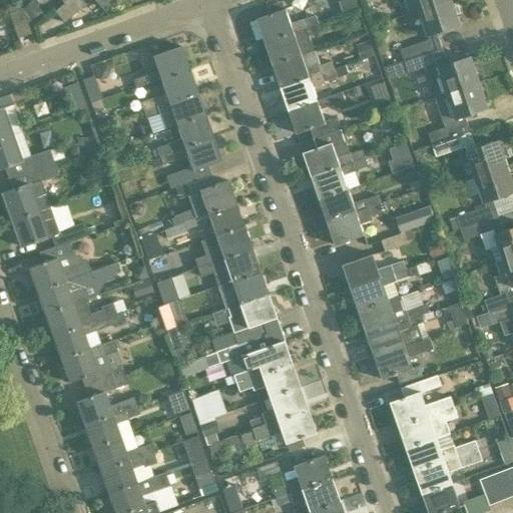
[(40,11),(31,0),(21,8),(26,23),(40,11)]
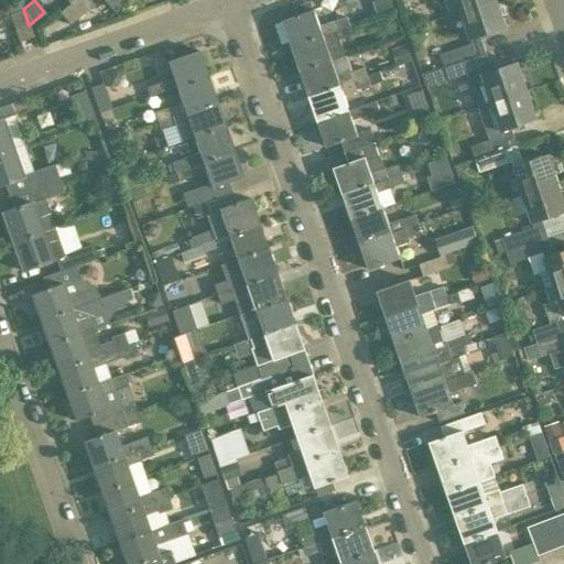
[(118,0),(74,0),(69,3),(69,4),(60,12),(69,24),(99,0),(102,0),(109,8),(118,0)]
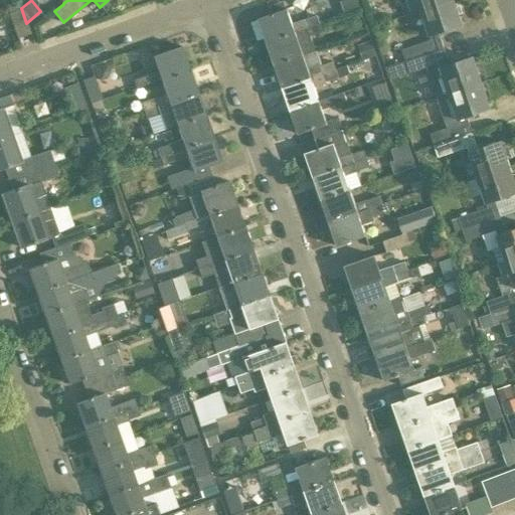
[(344,13),(359,8),(357,0),(342,6),(344,13)]
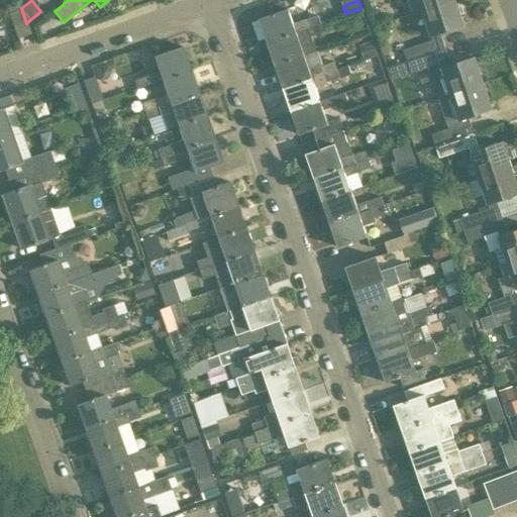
[(454,0),(451,0),(422,10),(430,36),(431,36),(432,40),(403,50),(407,62),(445,49),(440,33),(463,25),(454,0)]
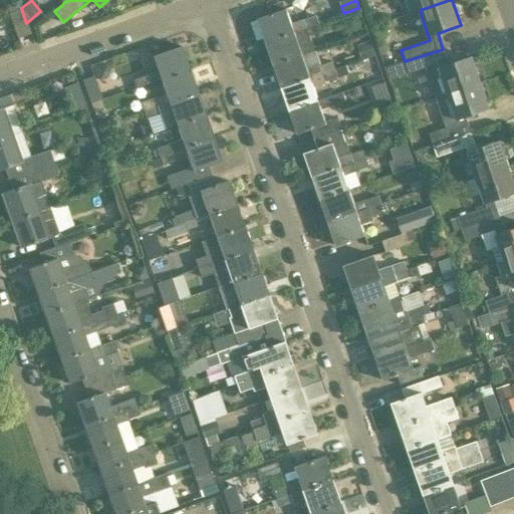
[(416,0),(420,10),(449,0),(416,0)]
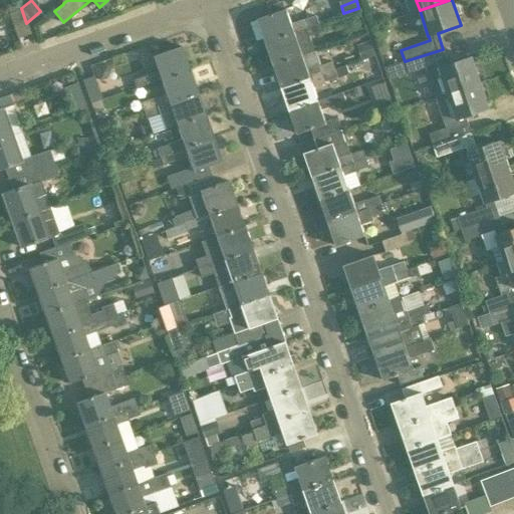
[(29,33),(26,23),(21,8),(9,12),(17,37),(29,33)]
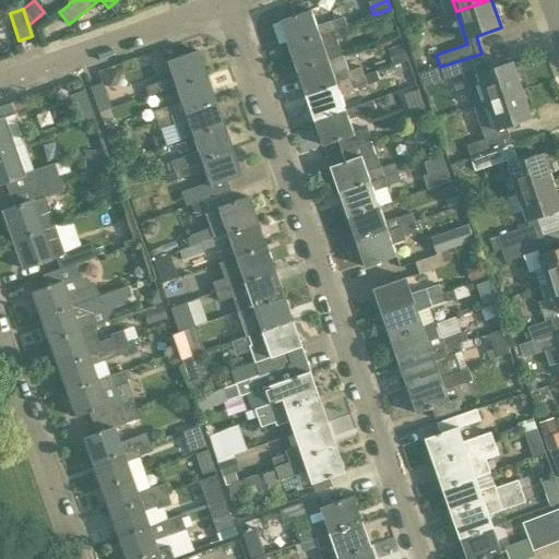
[(288,46),(347,26),(344,18),(331,22),(330,21),(317,26),(310,10),(280,21),(288,46)]
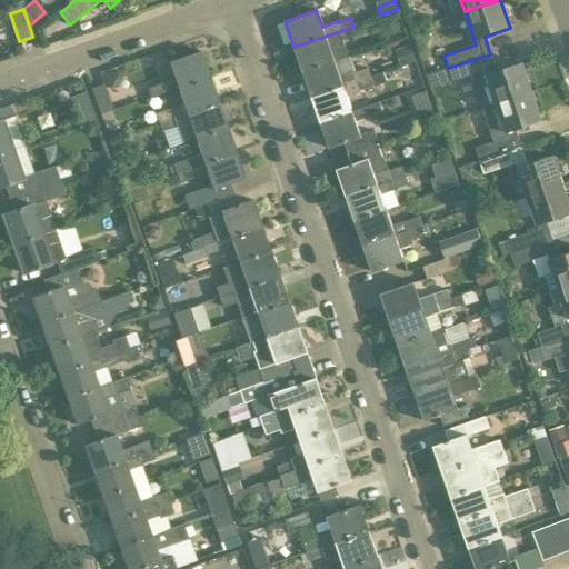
[(353,27),(293,47),(302,72),(333,61),(335,62),(348,57),(342,40),(356,36),(353,27)]
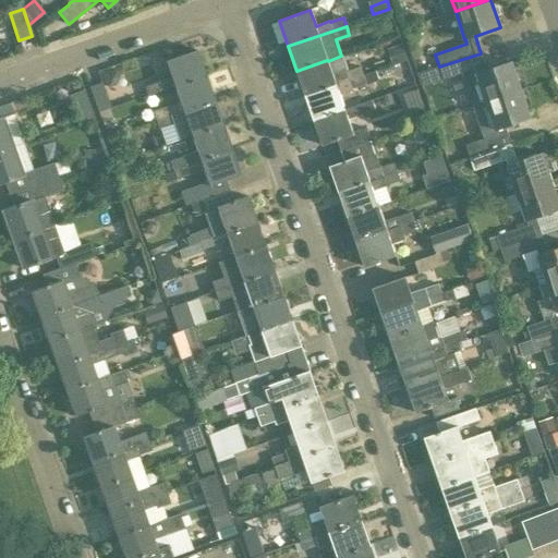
[(387,49),(392,65),(408,60),(402,44),(387,49)]
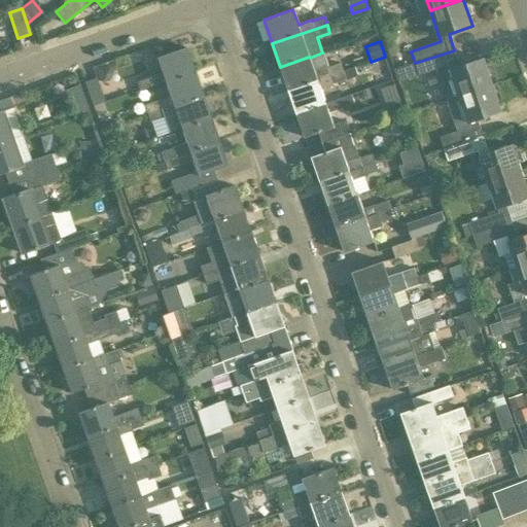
[(154,57),(161,72),(148,76),(149,77),(136,81),(139,91),(164,81),(192,71),(184,46),(154,57)]
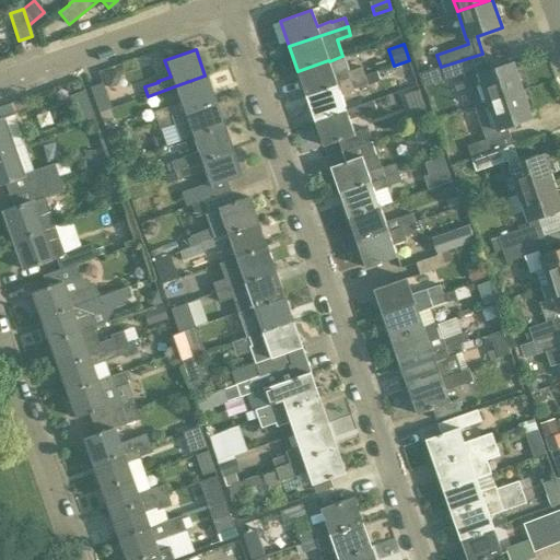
[(488,102),(523,91),(513,62),(488,71),(482,54),(441,67),(445,80),(464,74),(475,107),(485,104),(483,103),(488,102)]
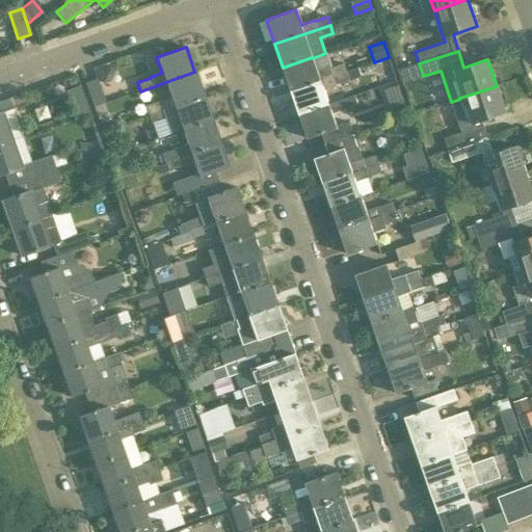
[(317,72),(313,58),(312,57),(283,68),(291,90),(346,72),(343,63),(330,69),(330,67),(317,72)]
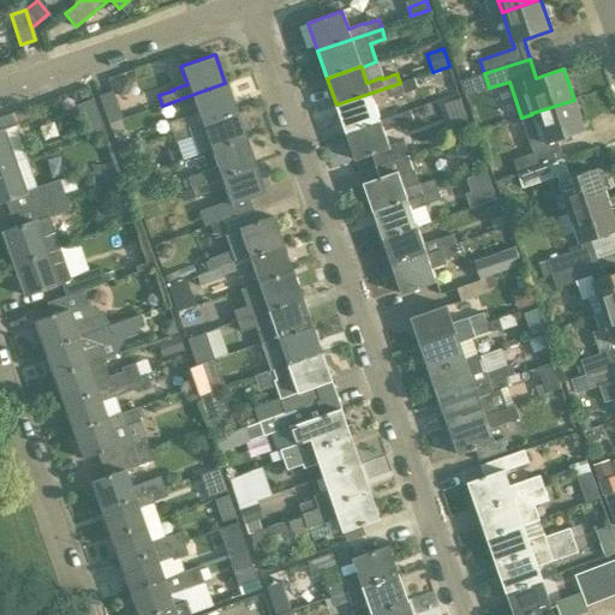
[(168,126),(171,132),(234,109),(225,83),(191,95),(197,112),(167,123),(168,126)]
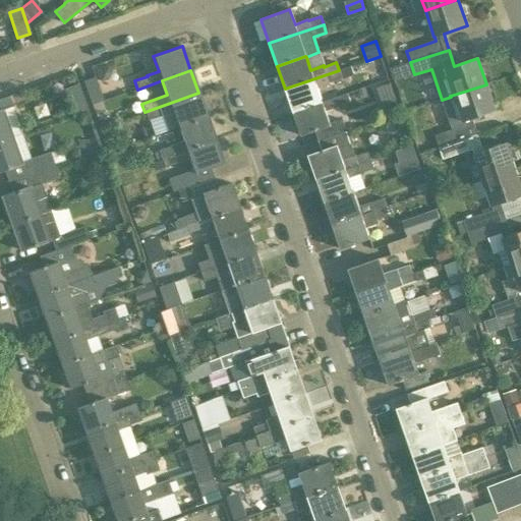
[(322,102),(317,89),(330,84),(330,83),(342,78),(339,70),(285,89),(293,112),(322,102)]
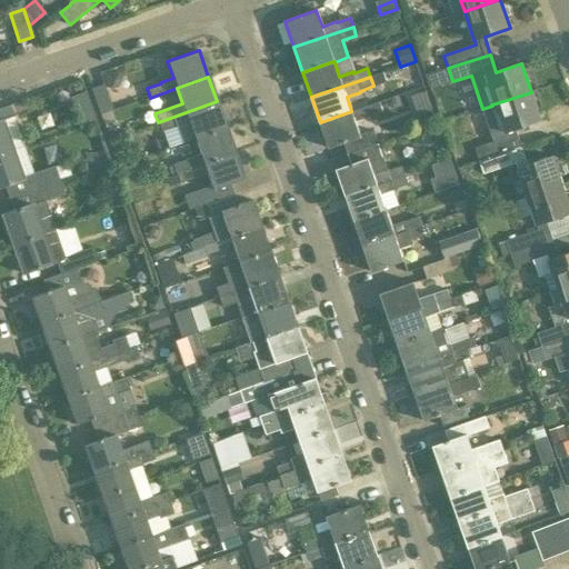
[(112,109),(103,83),(90,89),(100,115),(112,109)]
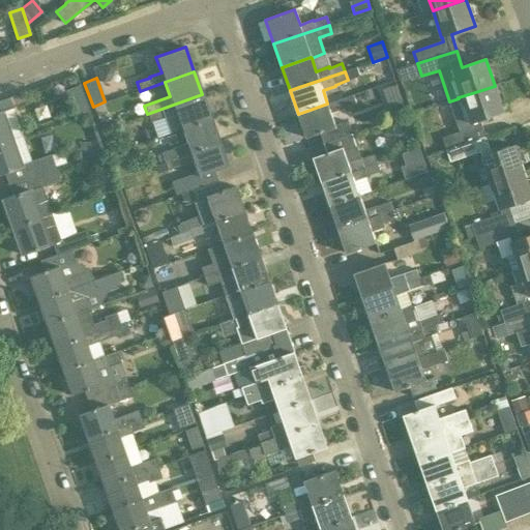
[(76,115),(89,111),(79,86),(66,90),(76,115)]
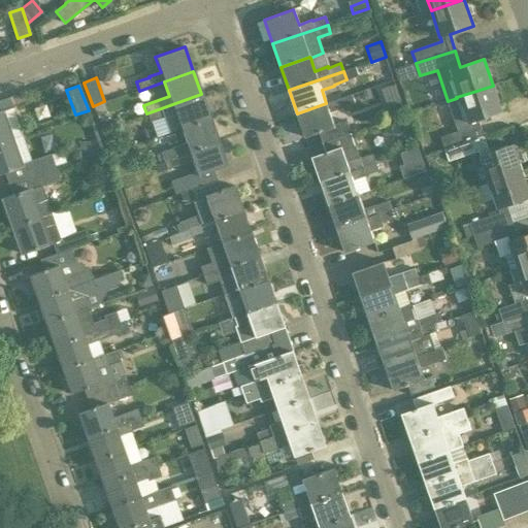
[(493,86),(460,96),(456,97),(457,98),(459,106),(463,105),(468,123),(469,123),(470,127),(440,137),(444,150),(484,136),(479,120),(501,112),(493,86)]
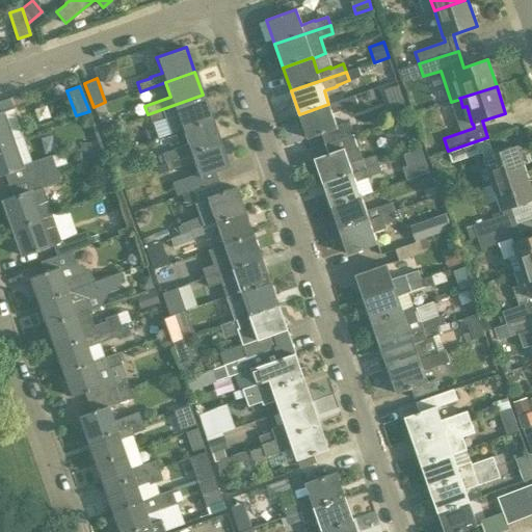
[(211,118),(203,95),(148,114),(151,124),(164,118),(169,134),(182,130),(182,129),(211,118)]
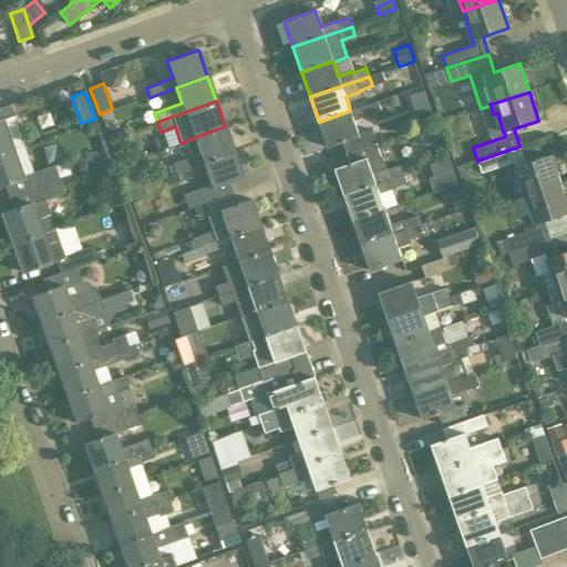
[(378,102),(350,111),(319,122),(328,147),(342,143),(346,153),(371,144),(368,132),(359,134),(353,122),(367,116),(367,115),(381,111),(378,102)]
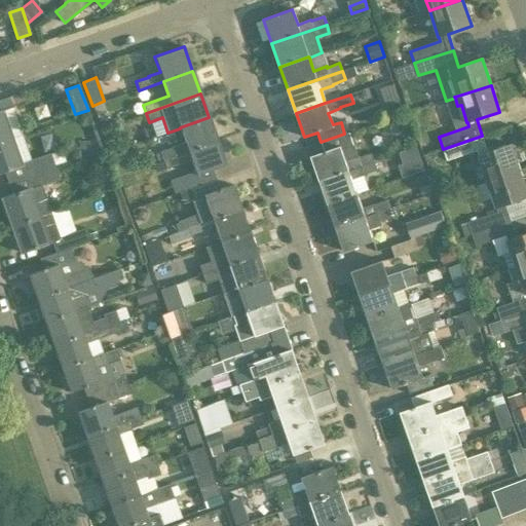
[(0,141),(10,138),(1,111),(0,110),(0,141)]
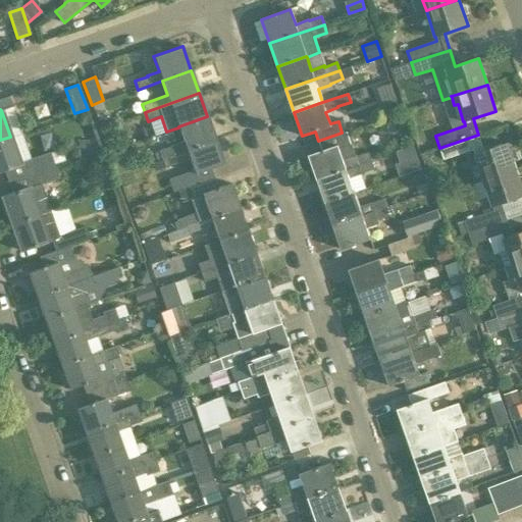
[(178,127),(184,142),(171,146),(153,153),(156,160),(161,159),(187,150),(215,140),(207,116),(178,126),(178,127)]
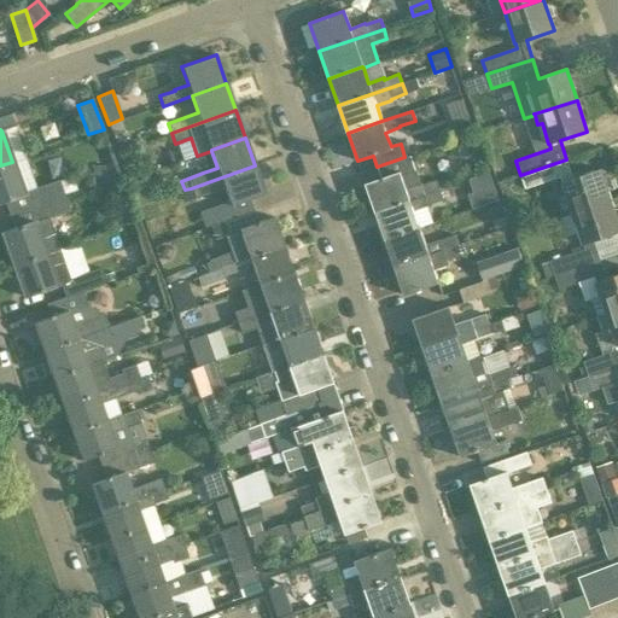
[(138,153),(122,158),(129,179),(144,173),(138,153)]
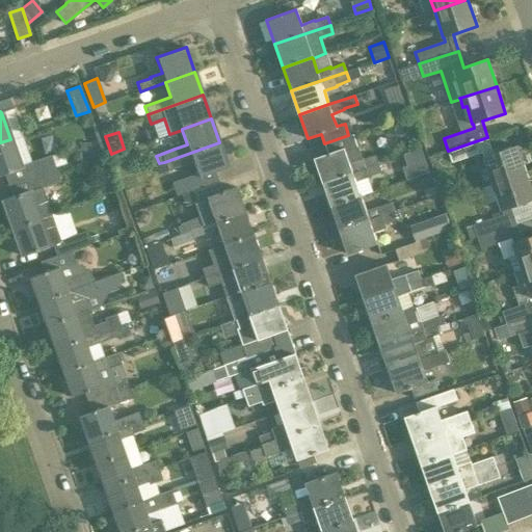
[(365,168),(378,163),(375,155),(363,160),(363,158),(349,163),(346,153),(357,149),(353,134),(349,136),(348,135),(324,143),(328,154),(315,158),(323,183),(352,173),(365,168)]
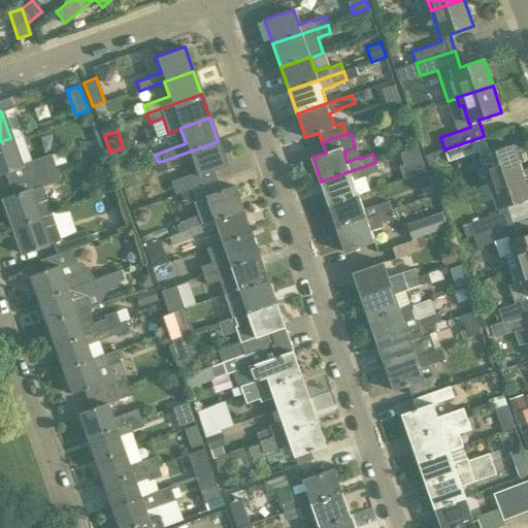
[(10,138),(0,141),(0,172),(3,171),(7,184),(54,166),(50,154),(30,161),(21,135),(10,138)]
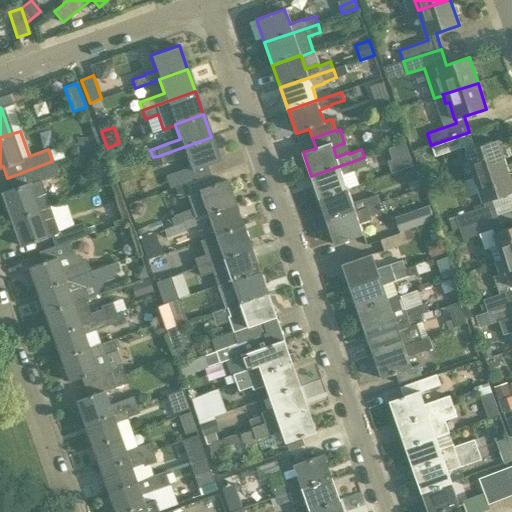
[(474,177),(506,166),(497,140),(474,148),(469,132),(431,145),(435,157),(464,147),(465,151),(474,177)]
